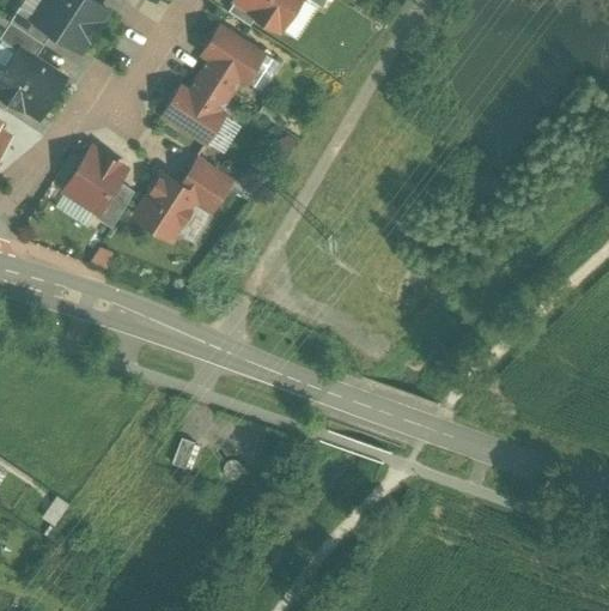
[(43,0),(31,19),(54,34),(84,54),(110,14),(89,0),(43,0)]
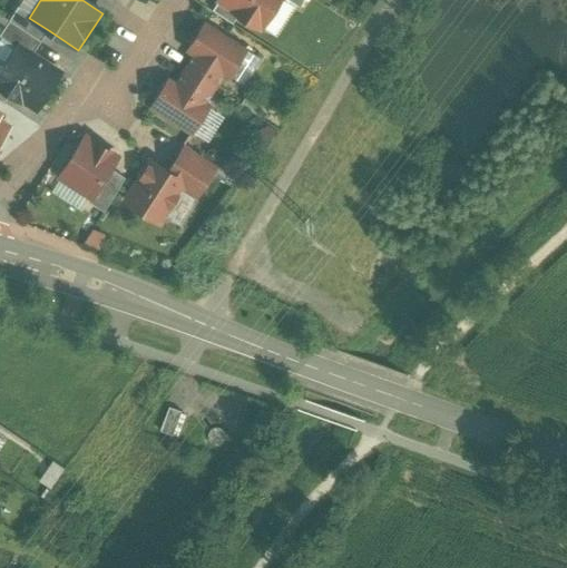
[(218,0),(217,2),(263,32),(284,0),(218,0)]
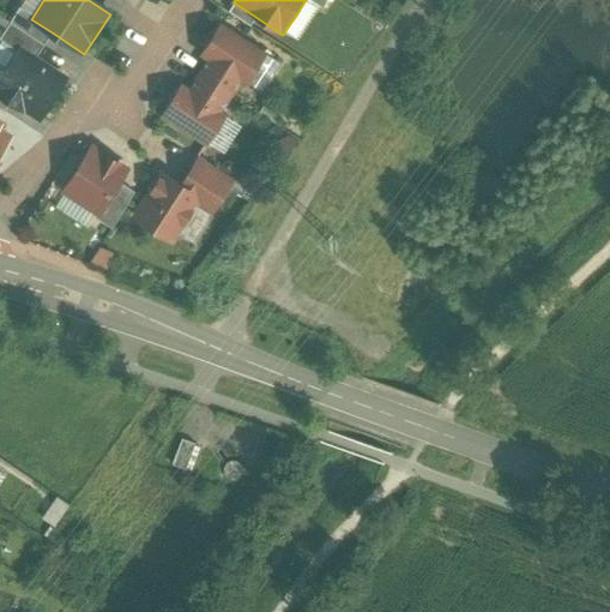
[(22,11),(12,25),(44,48),(54,34),(31,19),(22,11)]
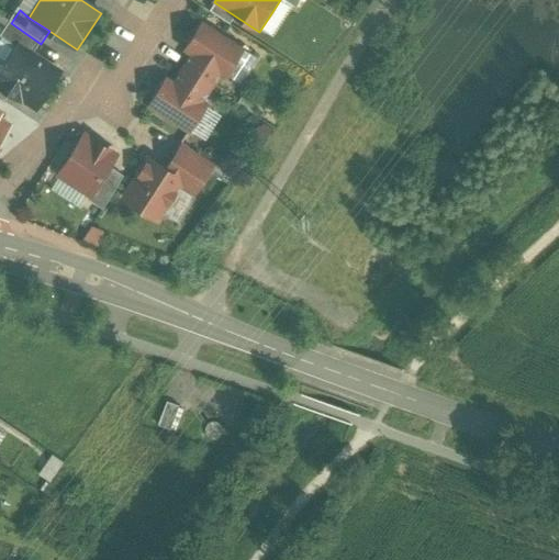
[(249,49),(203,19),(182,51),(192,57),(185,68),(213,87),(220,77),(228,82),(249,49)]
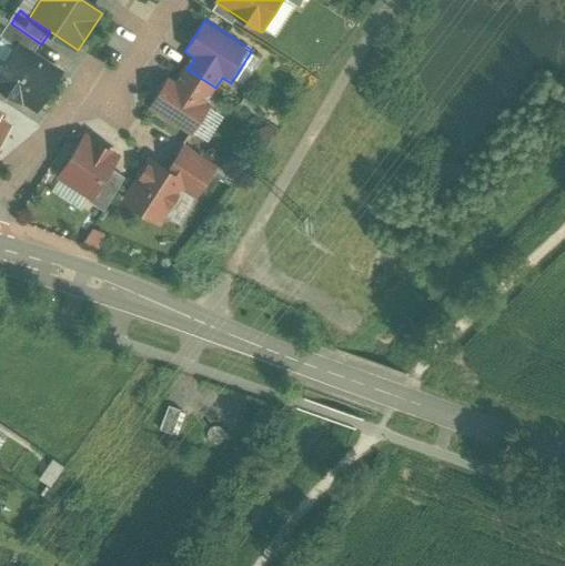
[(17,46),(21,40),(36,51),(41,44),(11,23),(3,36),(17,46)]
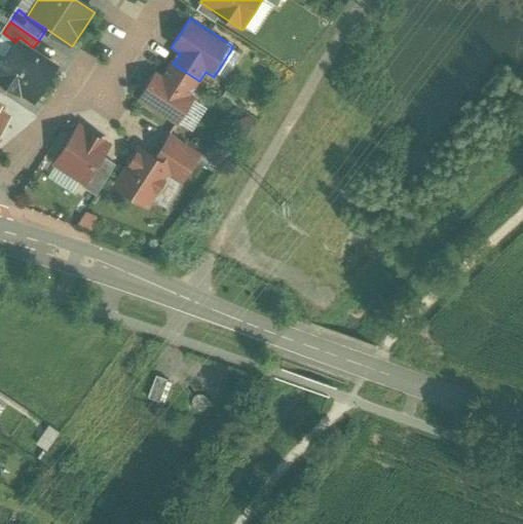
[(15,42),(3,57),(47,90),(64,70),(33,47),(20,37),(15,42)]
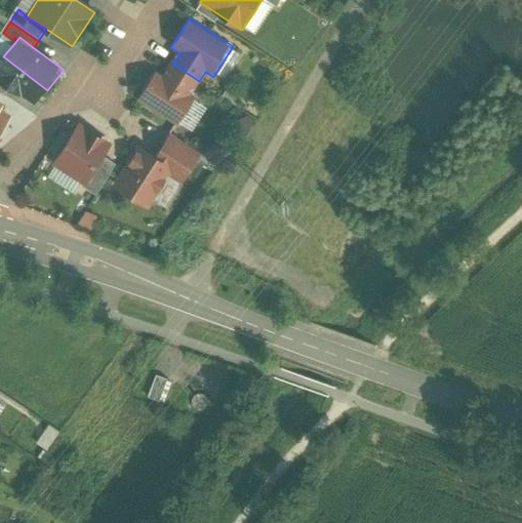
[(3,56),(0,59),(0,87),(31,111),(47,90),(3,56)]
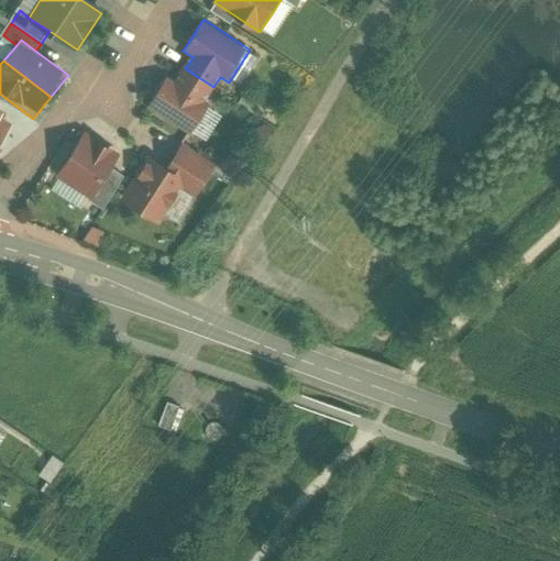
[(151,109),(194,135),(211,107),(204,102),(212,89),(186,73),(177,85),(169,80),(151,109)]
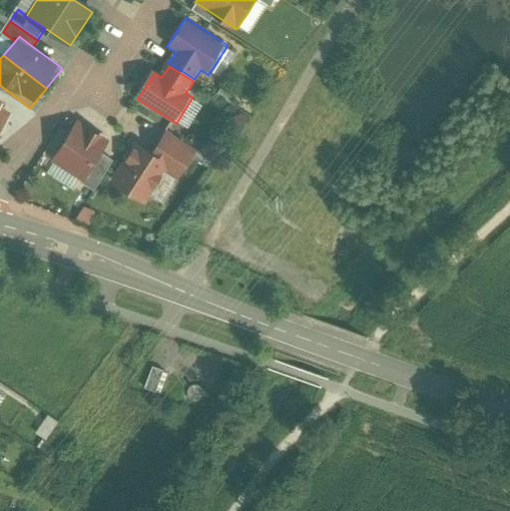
[(0,128),(10,114),(0,107),(0,128)]
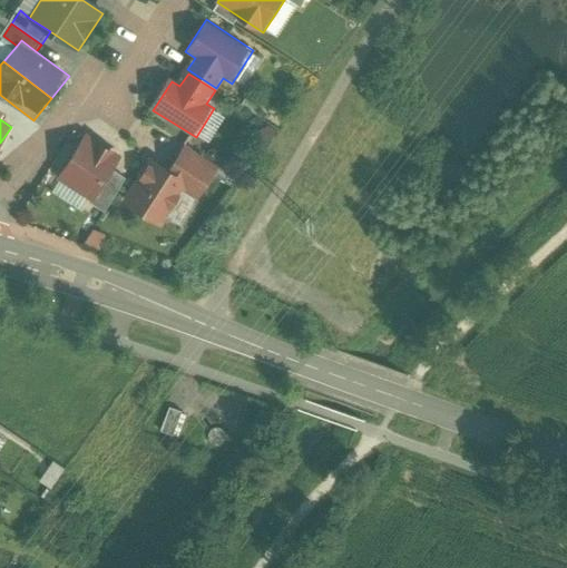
[(119,159),(84,137),(57,180),(91,203),(113,170),(119,159)]
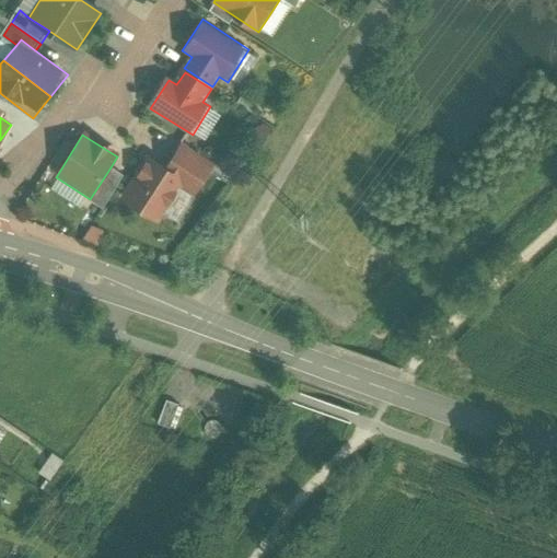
[(148,157),(119,200),(157,224),(182,187),(195,196),(212,169),(183,149),(169,170),(148,157)]
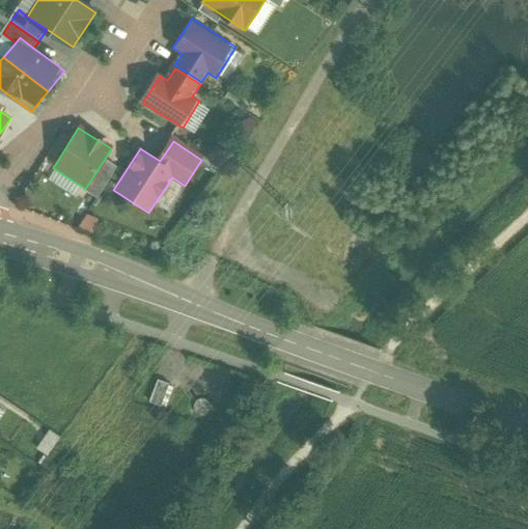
[(105,159),(85,189),(98,197),(117,167),(105,159)]
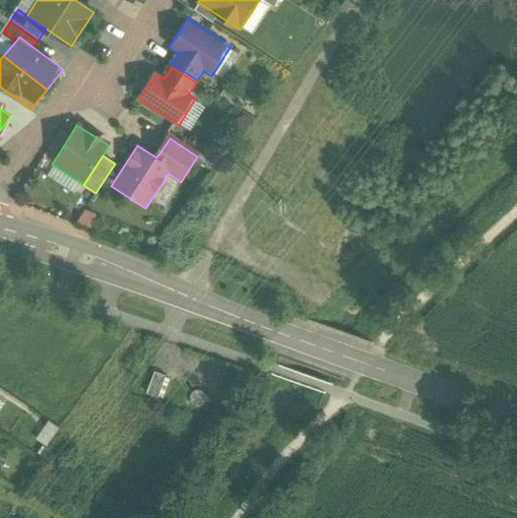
[(155,370),(148,391),(162,395),(169,374),(155,370)]
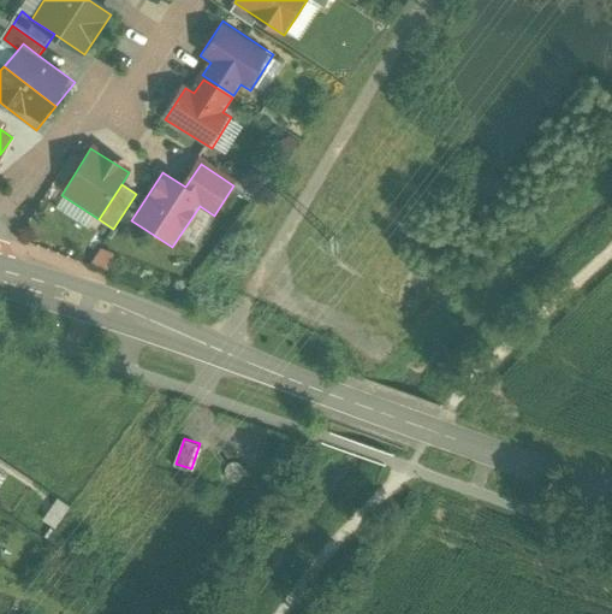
All buildings are outlined.
